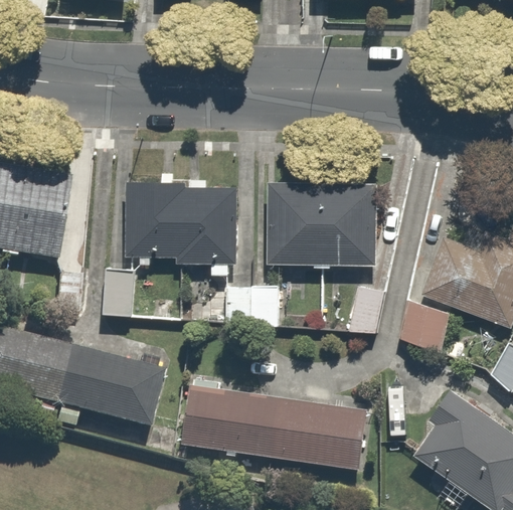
[(68,175),(0,163),(0,251),(54,262),(68,175)]
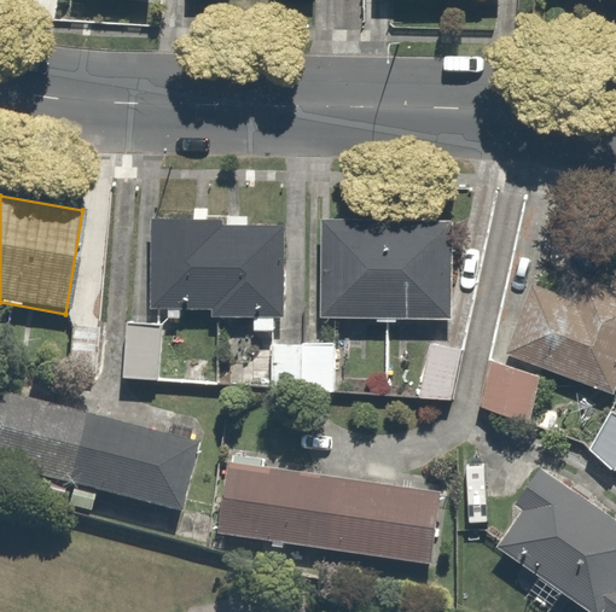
[(154,213),(150,310),(251,313),(251,328),(279,330),(282,228),(224,226),(224,214),(154,213)]
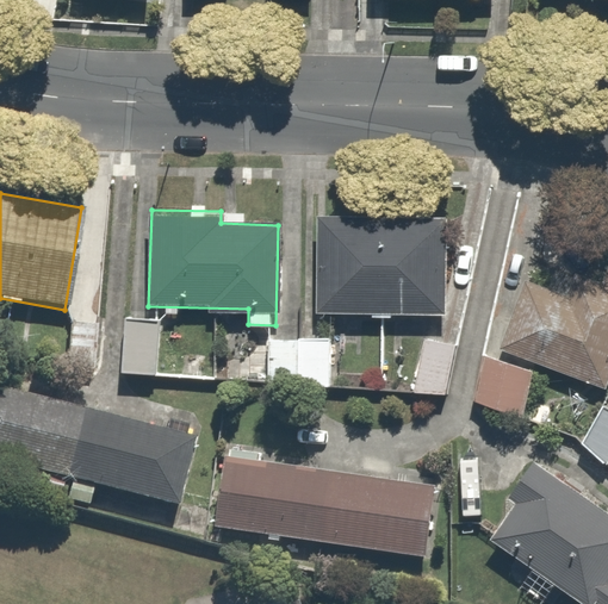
[(371,312),(371,318),(390,318),(390,312),(444,315),(447,213),(316,210),(314,310),(371,312)]
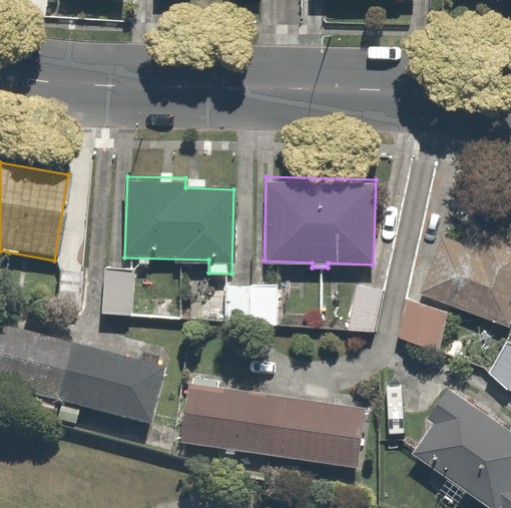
[(474,248),(442,235),(420,289),(510,327),(510,242),(482,230),(474,248)]
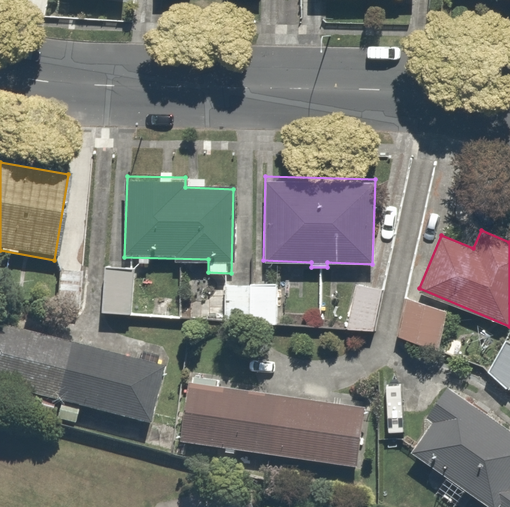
[(171,268),(104,265),(102,315),(168,318),(171,268)]
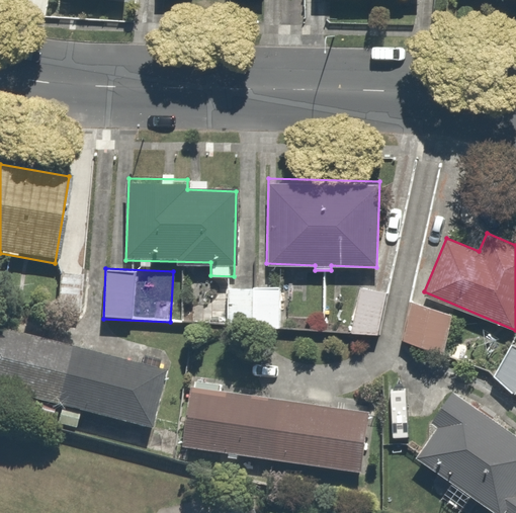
[(392,290),(360,282),(347,331),(378,339),(392,290)]
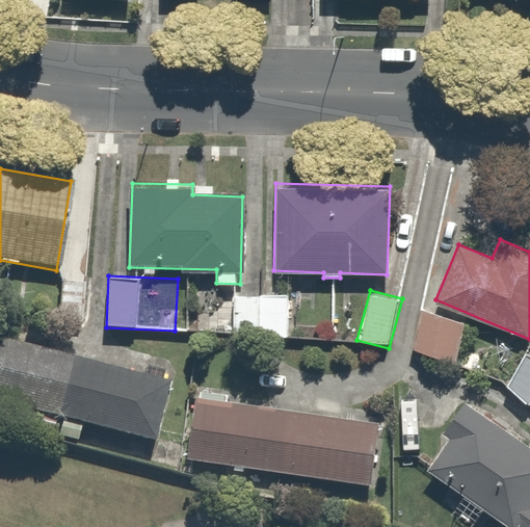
[(283,293),(233,293),(233,345),(283,345),(283,293)]
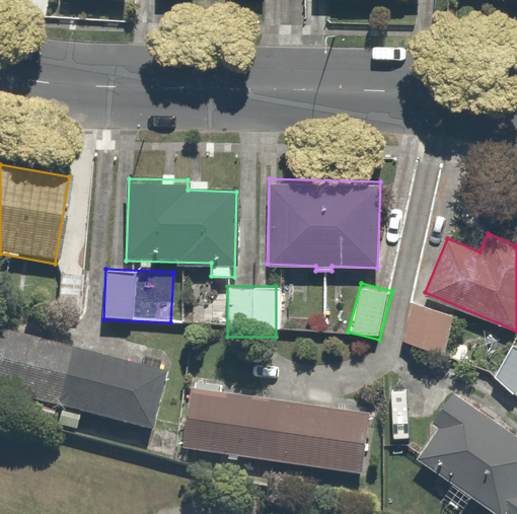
[(410,303),(399,343),(442,354),(441,357),(463,364),(469,345),(446,338),(453,314),(410,303)]
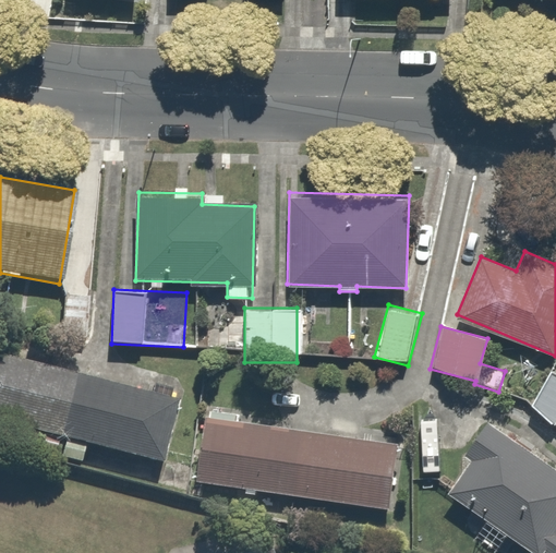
[(179,407),(0,358),(0,419),(164,464),(179,407)]
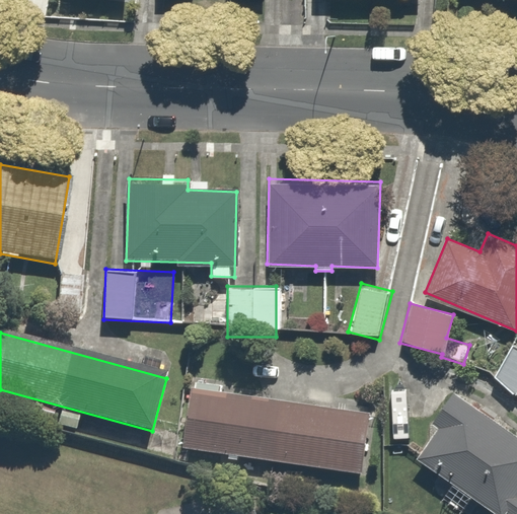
[(516,349),(511,346),(493,377),(516,391),(516,349)]
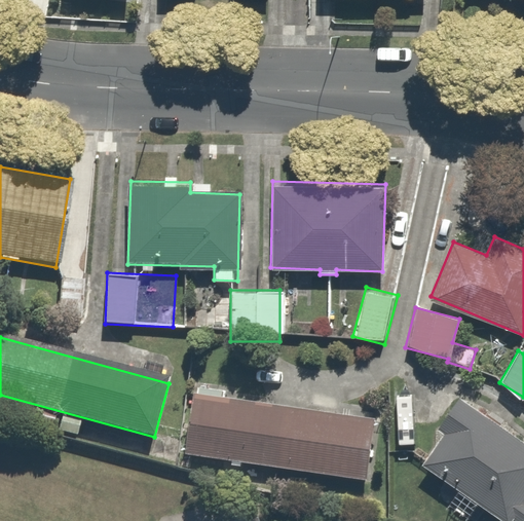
[(372,419),(192,389),(182,451),(361,481),(372,419)]
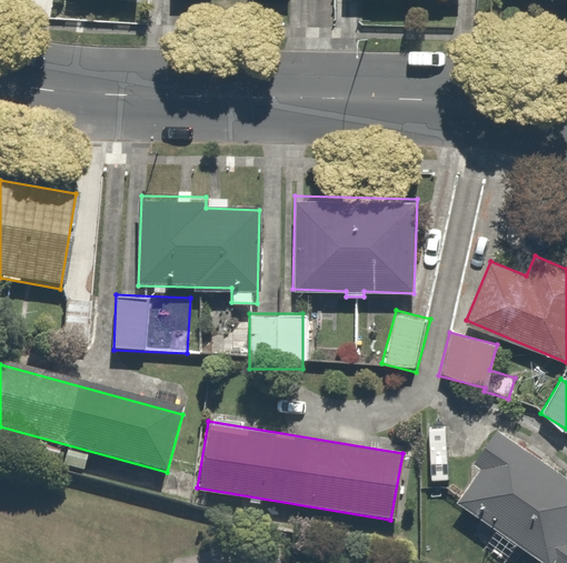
[(566,562),(566,481),(497,429),(473,461),(485,471),(460,503),(540,562),(566,562)]
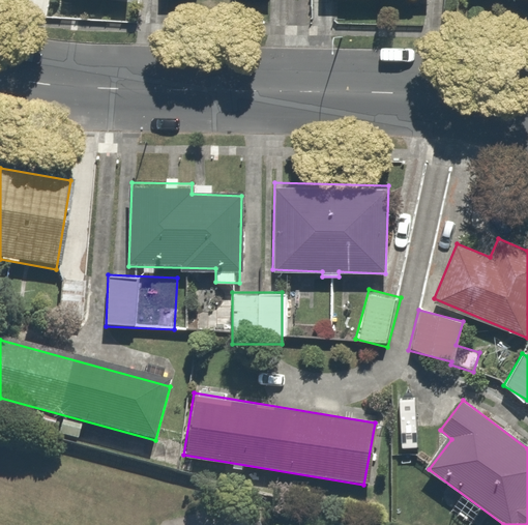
All buildings are outlined.
